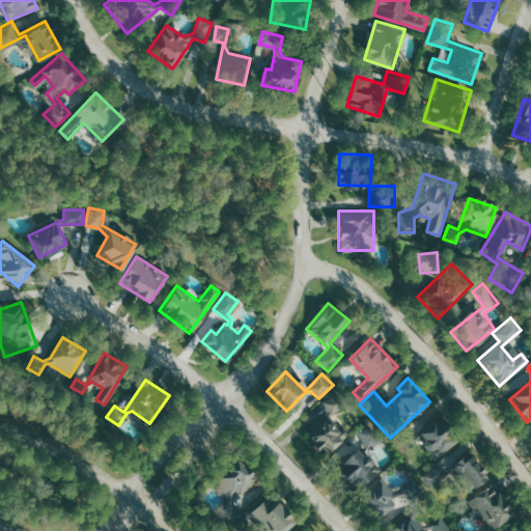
[(338,390),(346,406),(326,417),(344,436),(328,452),(306,430),(327,410),(322,399),(338,390)]
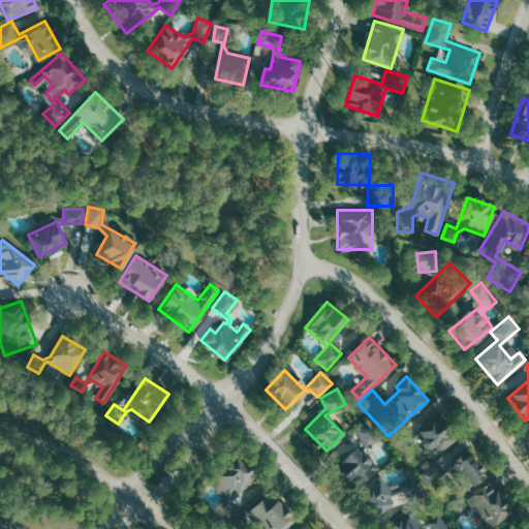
[(396,436),(407,427),(412,433),(439,411),(459,436),(433,456),(416,435),(404,445),(396,436)]
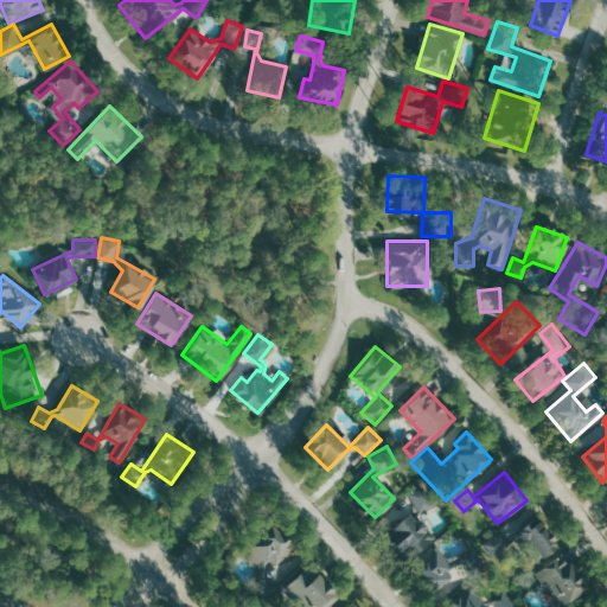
[(428,484),(438,504),(419,516),(435,536),(402,562),(379,534),(416,509),(407,492),(428,484)]
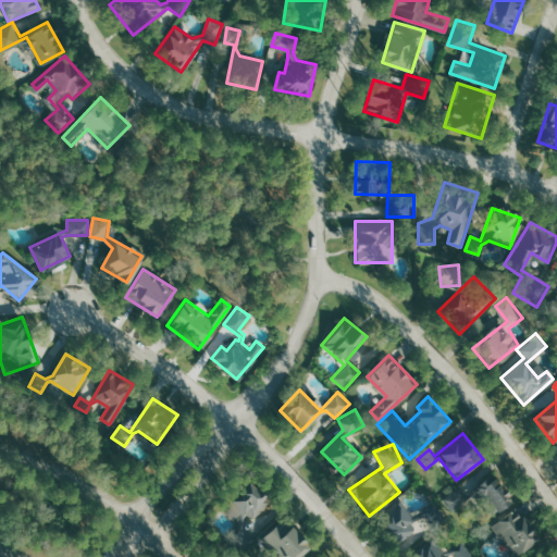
[(442,497),(459,484),(467,494),(492,474),(512,500),(484,522),(466,497),(450,509),(442,497)]
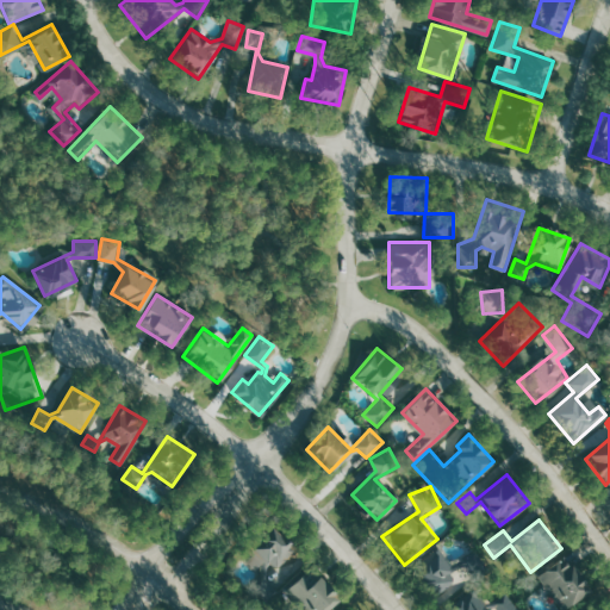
[(266,603),(279,587),(266,577),(266,566),(275,566),(293,547),(273,527),(246,555),(260,568),(260,574),(248,589),(266,603)]
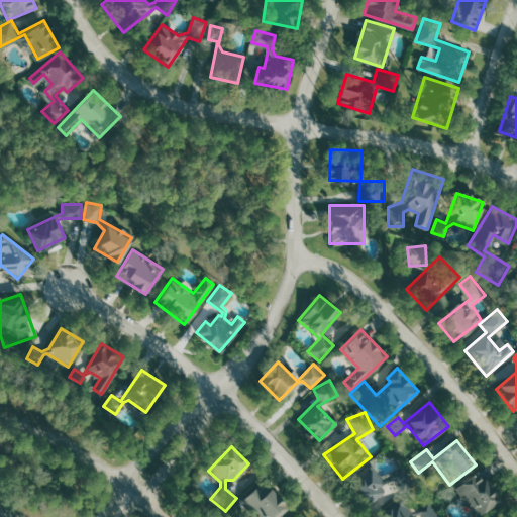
[(350,482),(372,467),(382,480),(402,464),(412,479),(400,487),(394,478),(383,486),(386,489),(366,504),(350,482)]
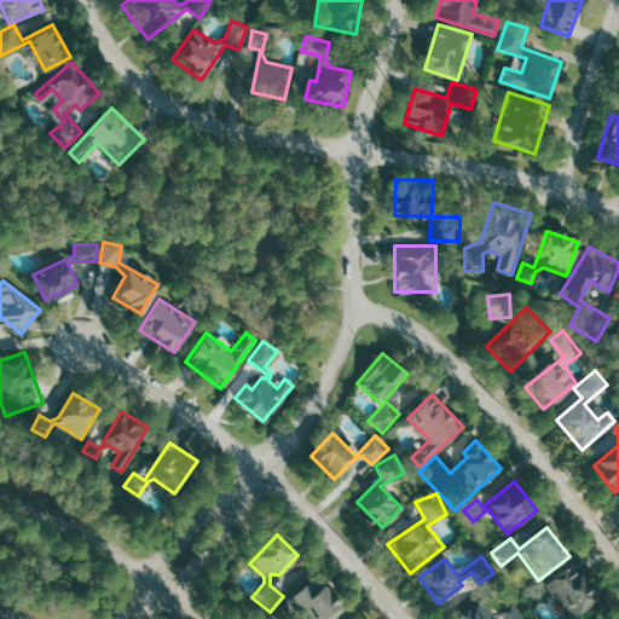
[(572,563),(599,596),(571,618),(545,585),(572,563)]
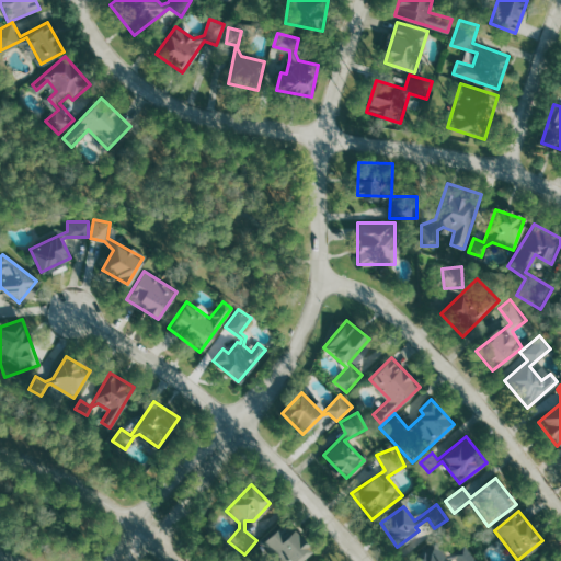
[(262,542),(278,560),(298,560),(313,548),(287,519),(262,542)]
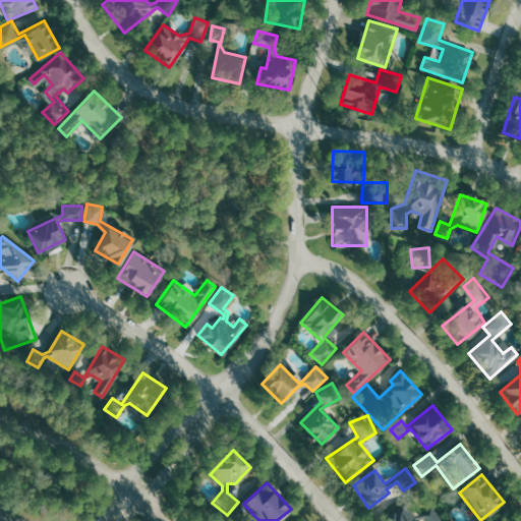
[(374,520),(404,500),(415,514),(421,513),(430,506),(444,520),(424,520),(422,518),(413,518),(409,520),(374,520)]
